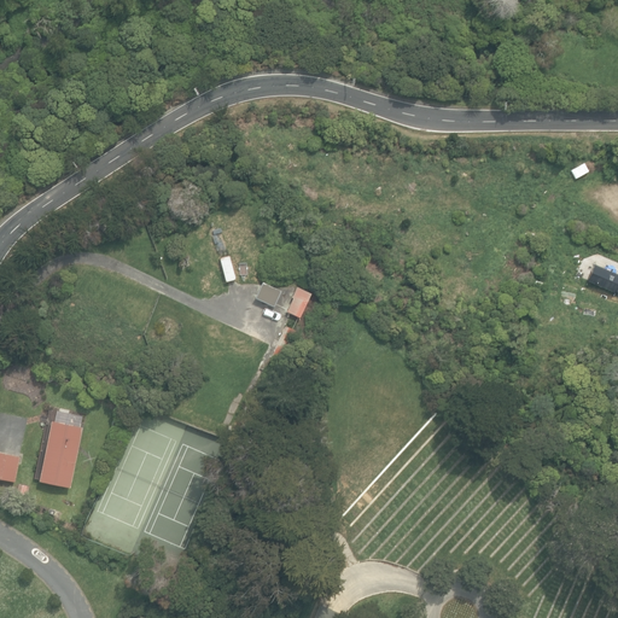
[(299,318),(310,293),(296,287),(291,297),(292,297),(286,312),(299,318)]
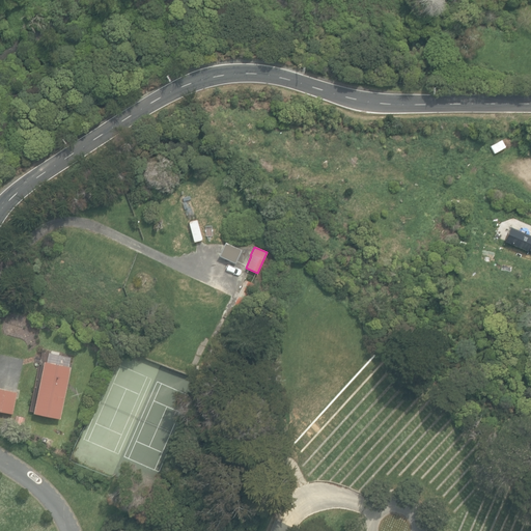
[(60,418),(71,367),(45,362),(33,413),(60,418)]
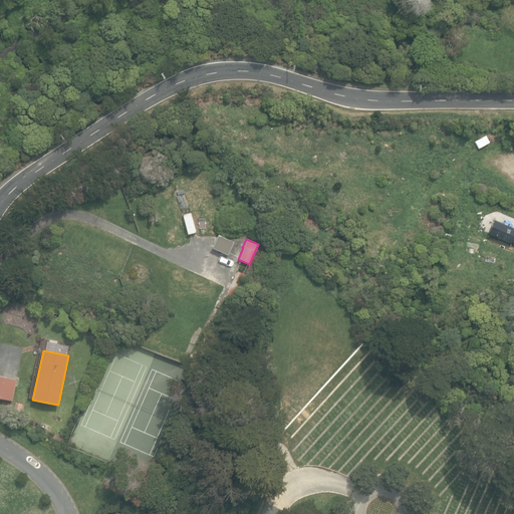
[(0,398),(12,401),(16,379),(0,375),(0,398)]
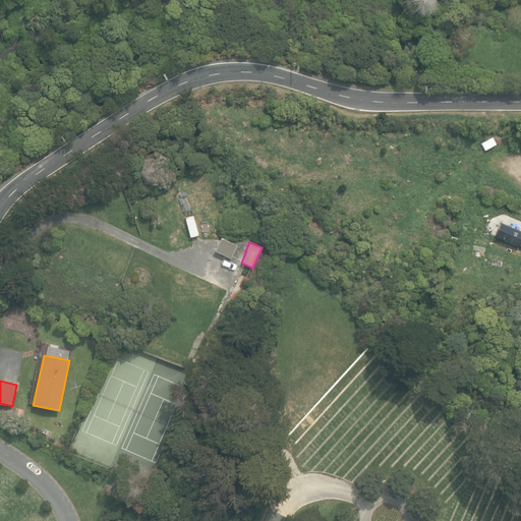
[(67,420),(68,412),(61,410),(59,419),(67,420)]
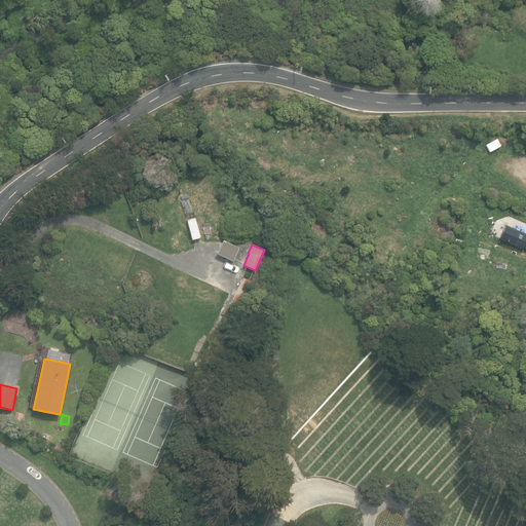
[(292,525),(294,523),(271,514),(266,525),(292,525)]
